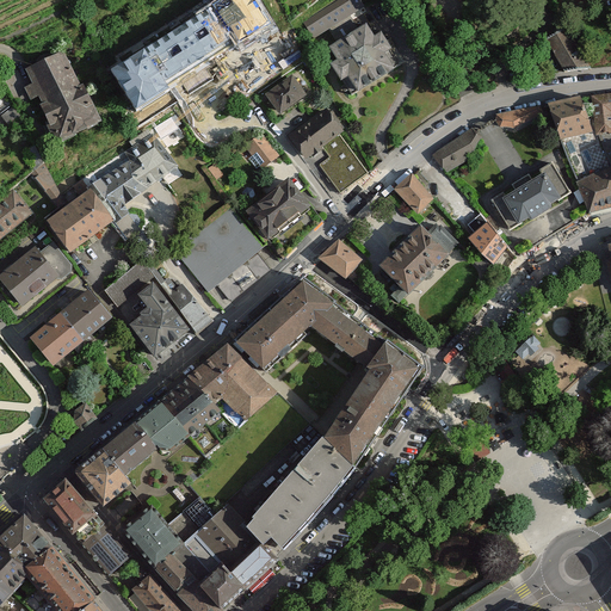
[(275,23),(259,0),(217,0),(110,68),(136,110),(168,91),(165,85),(170,82),(190,68),(205,59),(228,43),(232,41),(236,48),(275,23)]
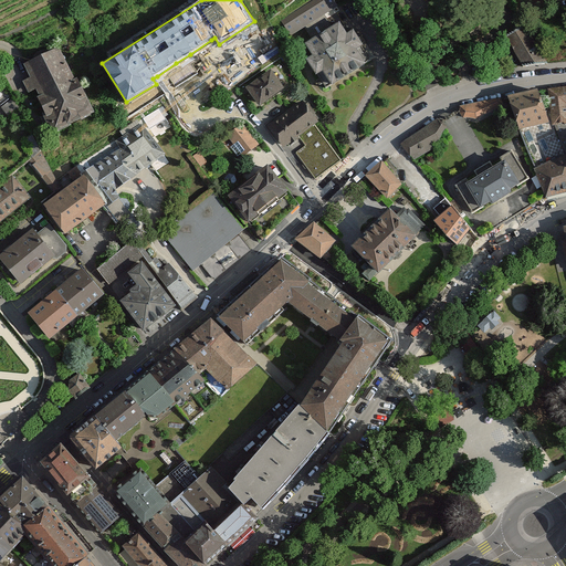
[(315,45),(308,50),(316,61),(307,66),(325,92),(332,87),(335,92),(376,63),(355,34),(348,39),(341,28),(335,31),(326,18),(341,9),(334,0),(321,0),(282,24),(292,40),(306,31),(315,45)]
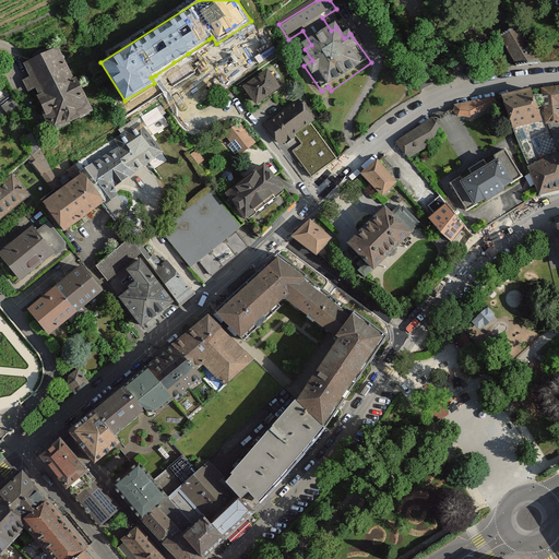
[(522,25),(500,35),(516,66),(540,62),(522,25)]
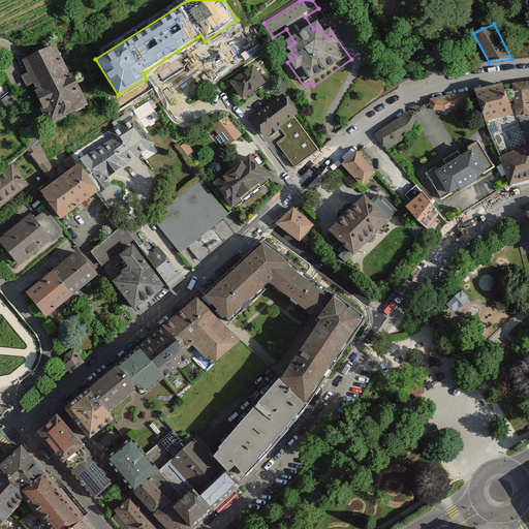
[(94,106),(62,47),(26,65),(31,74),(23,80),(29,92),(37,88),(58,126),(94,106)]
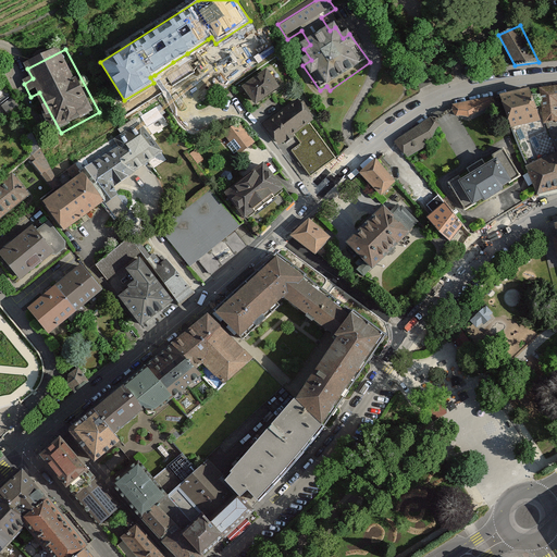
[(267,67),(242,86),(255,104),(280,86),(267,67)]
